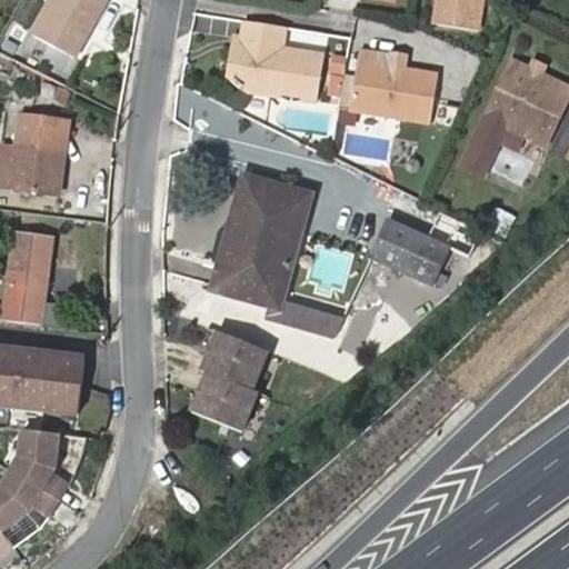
[(53,0),(32,37),(73,62),(109,2),(105,0),(53,0)]
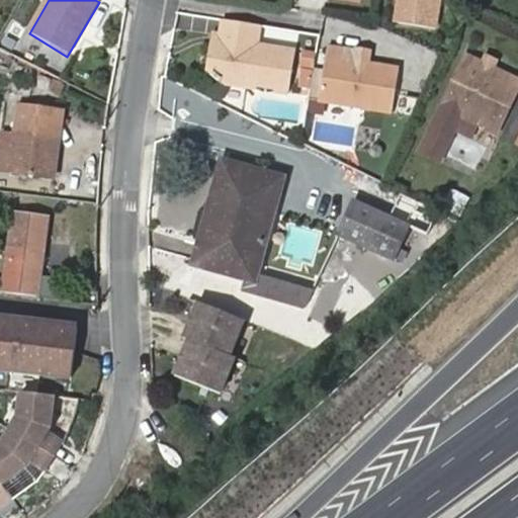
[(403,0),(400,26),(438,32),(442,0),(403,0)]
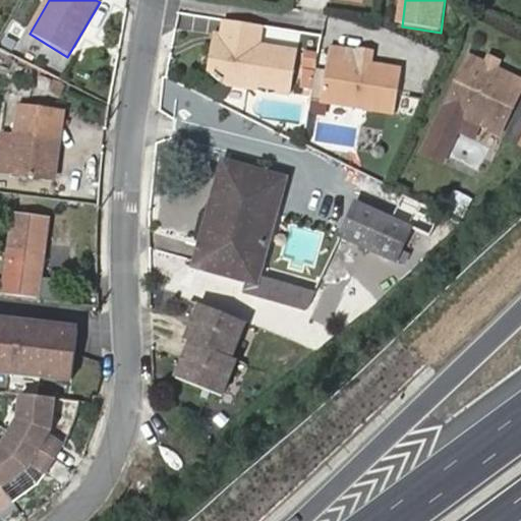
[(263,31),(227,24),(225,34),(222,52),(215,55),(212,74),(229,91),(258,95),(259,91),(281,95),(280,99),(293,101),(299,58),(259,52),(263,31)]
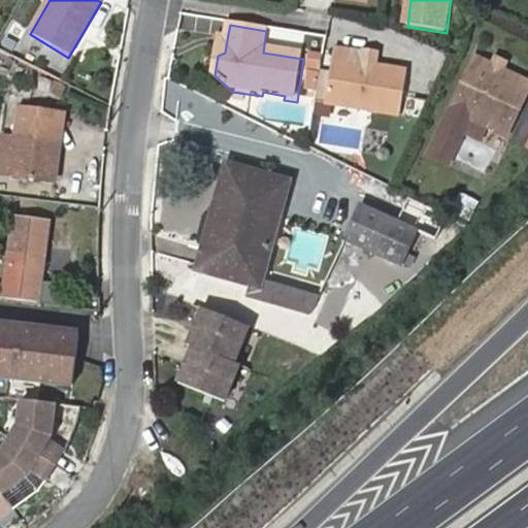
[(225,53),(228,34),(221,33),(218,56),(225,53)]
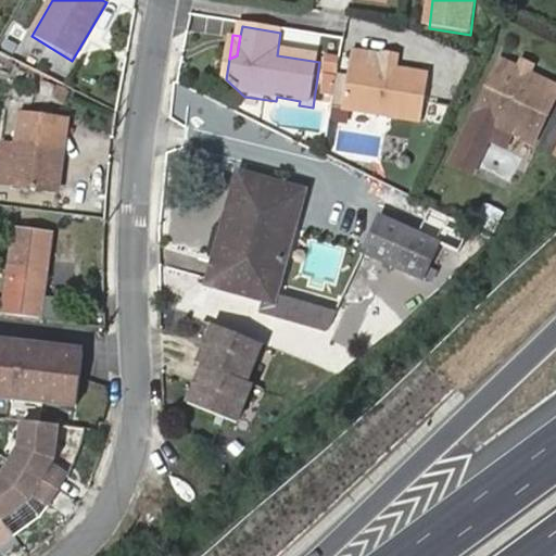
[(345,115),(382,121),(422,127),(430,79),(370,70),(373,59),(354,55),(345,115)]
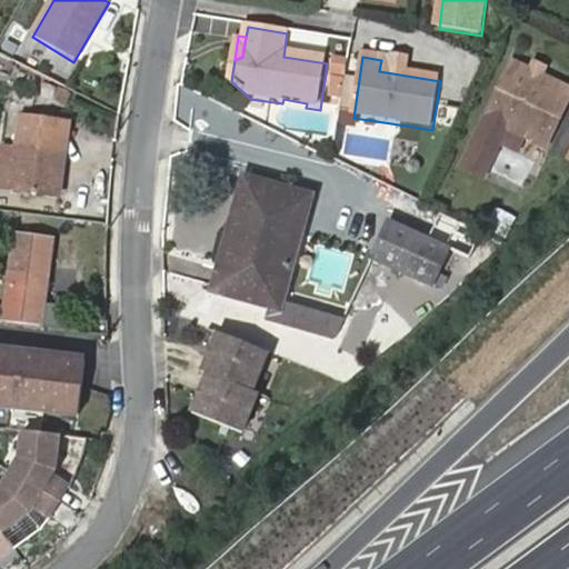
[(568,87),(546,77),(535,71),(515,62),(493,106),(555,135),(568,106),(568,87)]
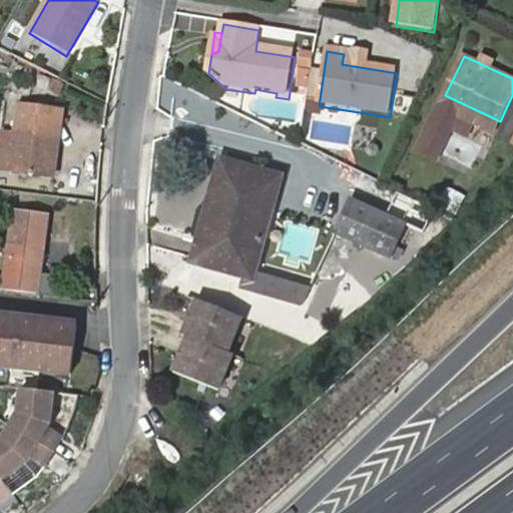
[(486,56),(482,64),(492,69),(496,61),(486,56)]
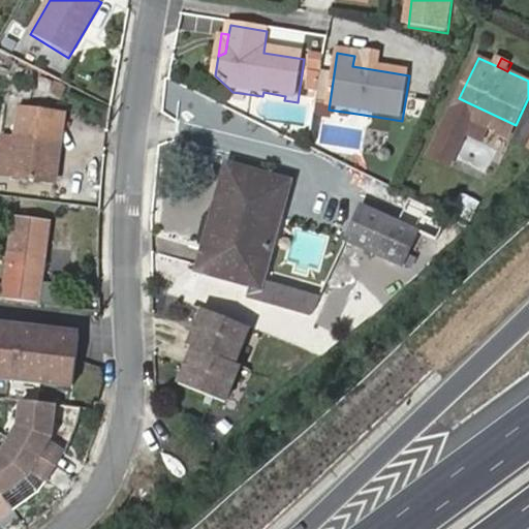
[(453,163),(473,117),(511,135),(516,125),(459,98),(433,155),(453,163)]
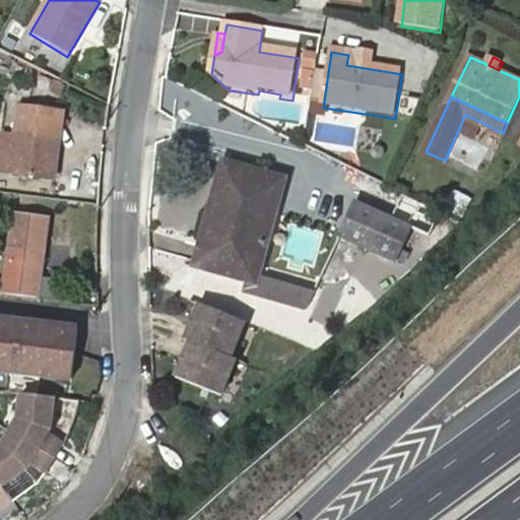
[(46,154),(48,136),(43,136),(47,105),(19,102),(12,159),(4,158),(3,174),(55,180),(57,156),(46,154)]
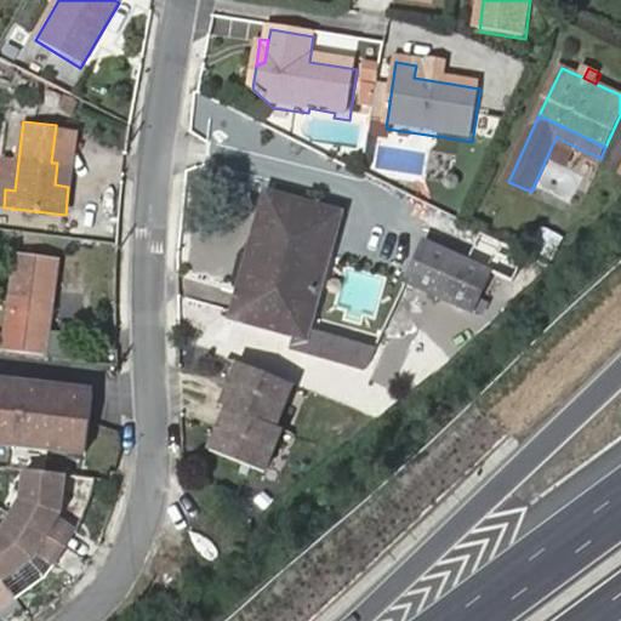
[(425,146),(427,135),(386,129),(385,140),(425,146)]
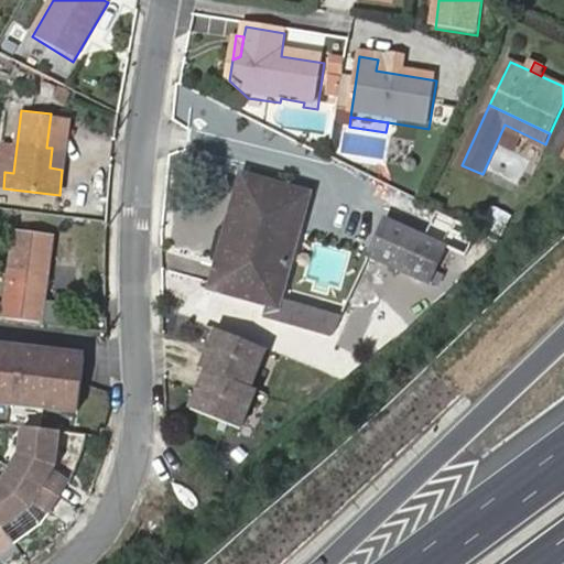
[(64,151),(52,148),(50,167),(62,170),(64,151)]
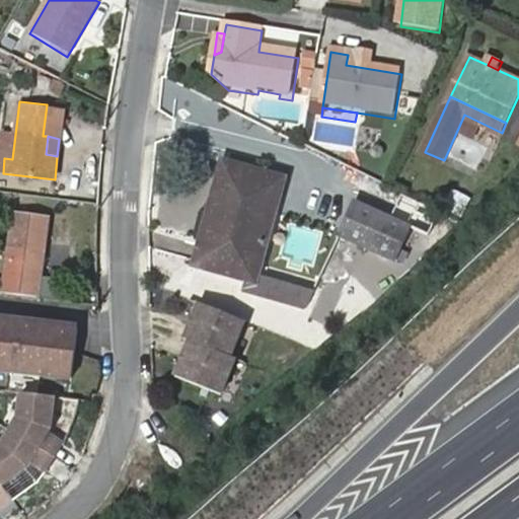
[(210,244),(233,164),(223,162),(201,241),(210,244)]
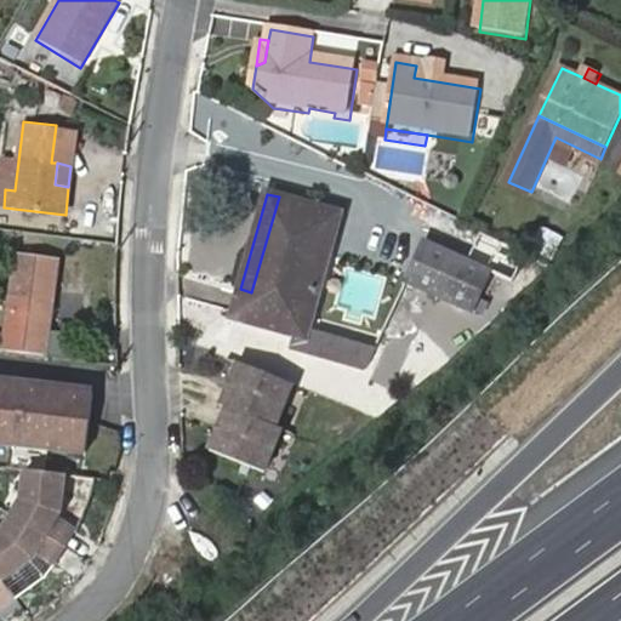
[(341,214),(279,197),(251,292),(240,289),(232,318),(305,337),(341,214)]
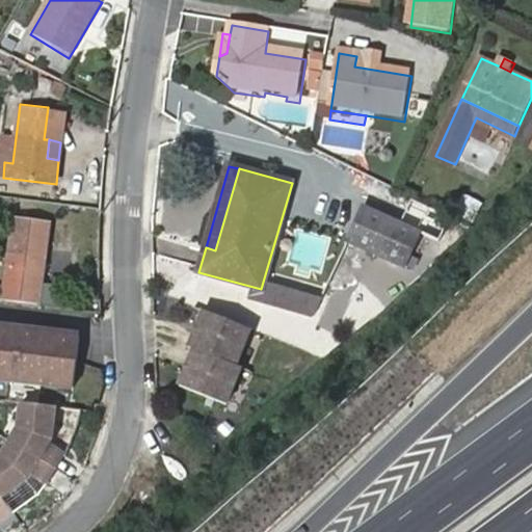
[(450,216),(414,197),(407,209),(445,228),(450,216)]
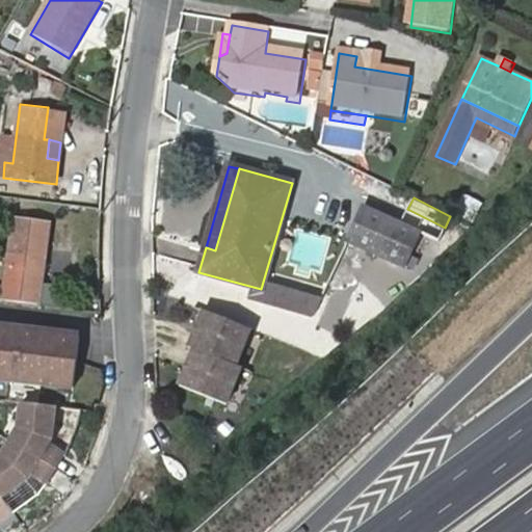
[(422,233),(365,206),(347,242),(406,268),(422,233)]
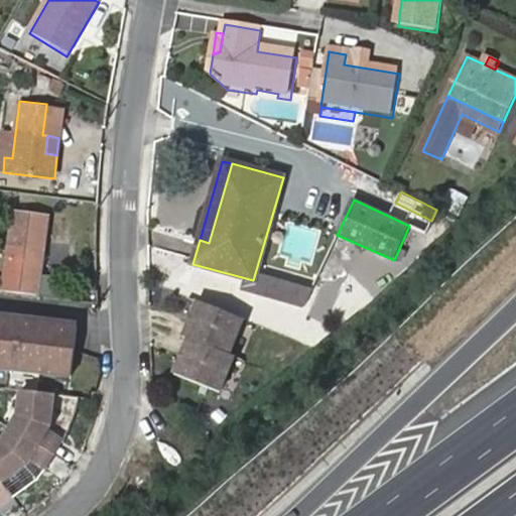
[(13,213),(5,276),(41,281),(48,218),(13,213)]
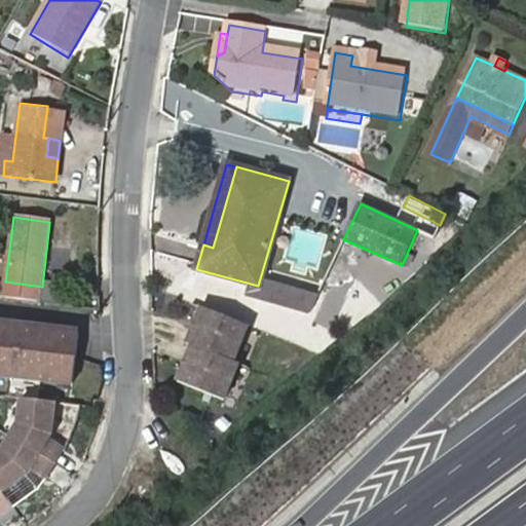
[(249,322),(202,303),(188,340),(193,342),(179,378),(225,397),(239,361),(234,359),(249,322)]
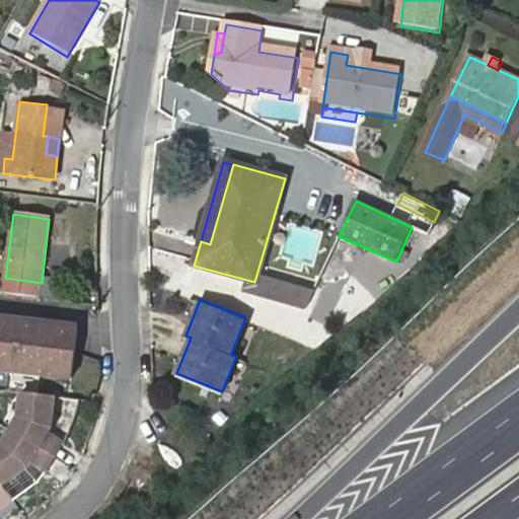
[(77,332),(0,320),(0,372),(70,382),(77,332)]
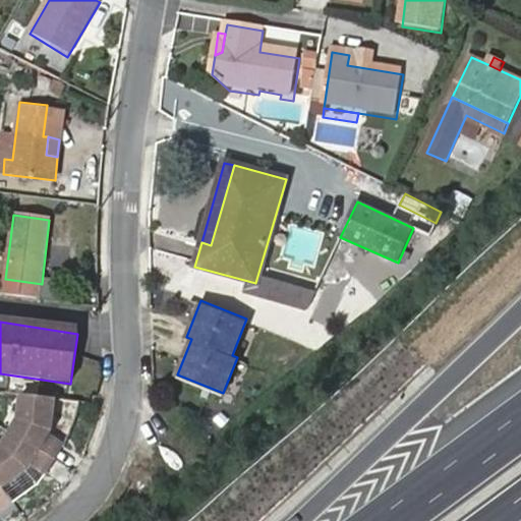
[(0,439),(0,480),(23,464),(33,471),(54,445),(44,437),(48,431),(52,402),(19,397),(15,422),(0,439)]
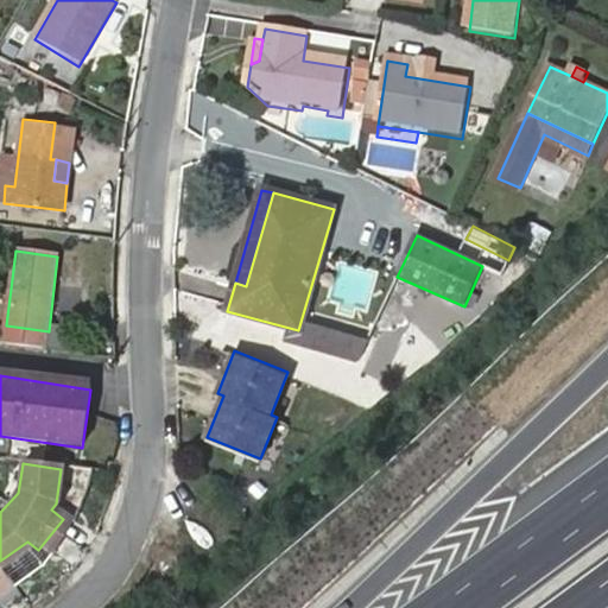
[(84,472),(61,469),(56,504),(51,510),(63,519),(69,524),(81,496),(84,472)]
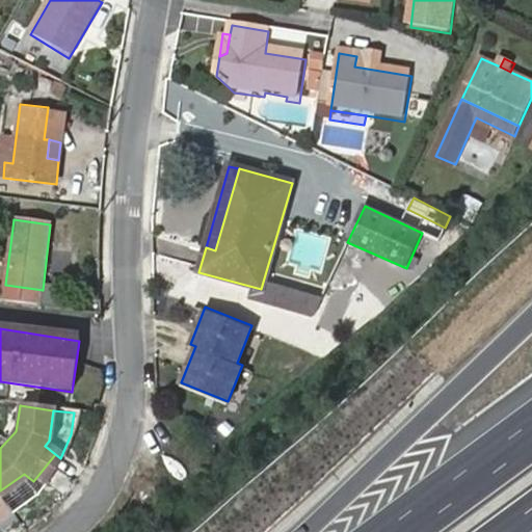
[(24,474),(0,490),(0,505),(5,512),(40,486),(33,481),(24,474)]
